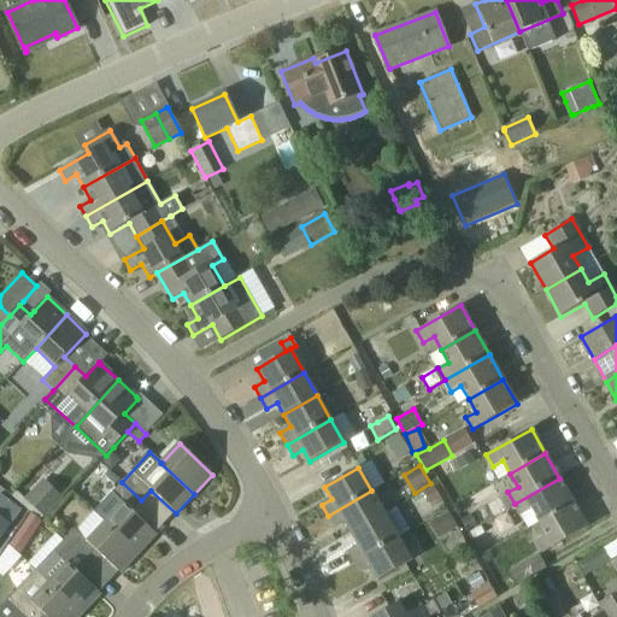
[(539,522),(574,503),(559,479),(515,504),(522,516),(532,510),(539,522)]
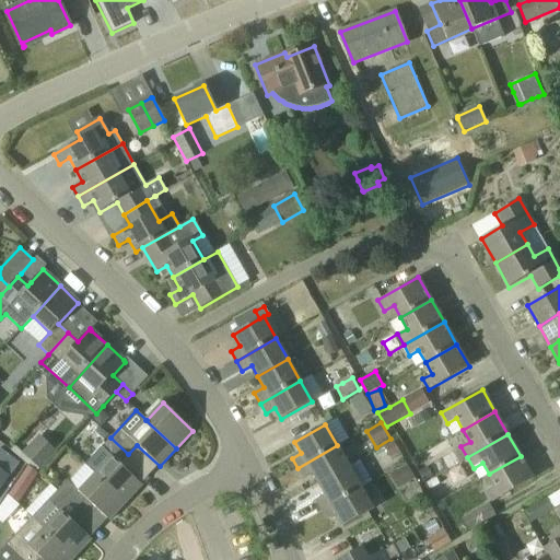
[(119,464),(128,454),(111,438),(101,447),(112,457),(95,475),(125,503),(142,485),(119,464)]
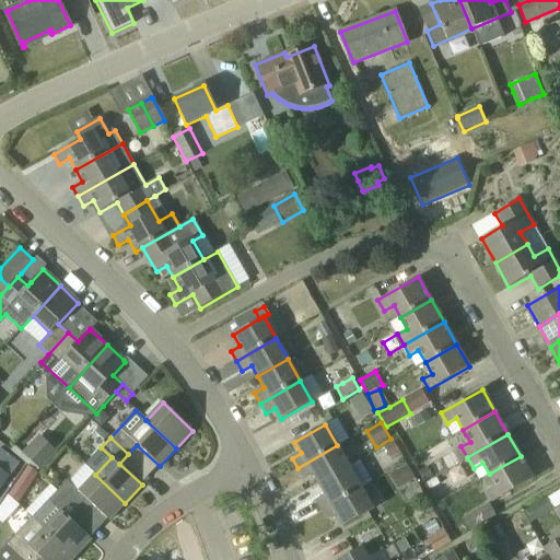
[(22,453),(38,469),(39,470),(53,457),(34,440),(22,453)]
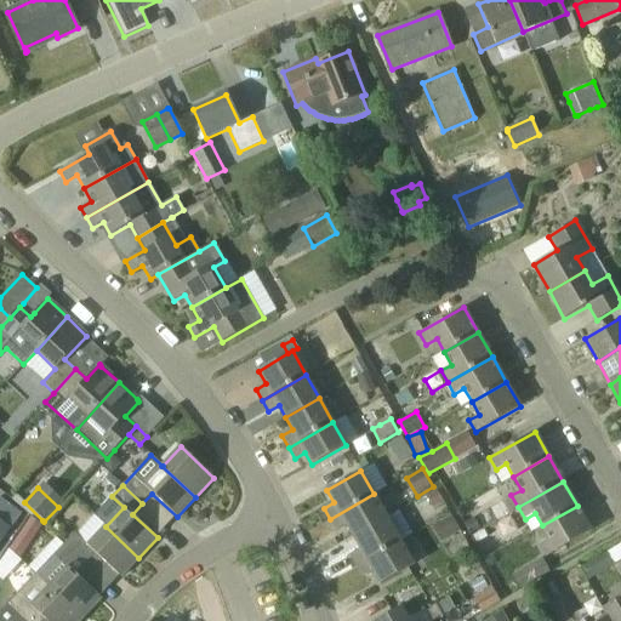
[(353,537),(387,518),(374,494),(330,519),(336,530),(347,525),(353,537)]
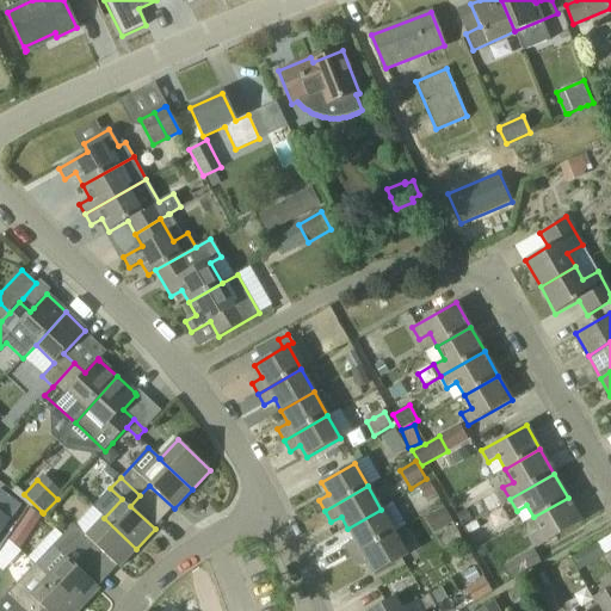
[(0,489),(0,535),(22,506),(0,489)]
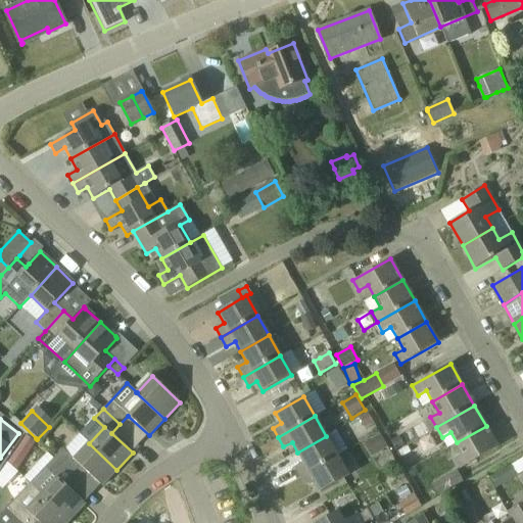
[(497,446),(486,426),(457,442),(463,454),(455,459),(460,468),(497,446)]
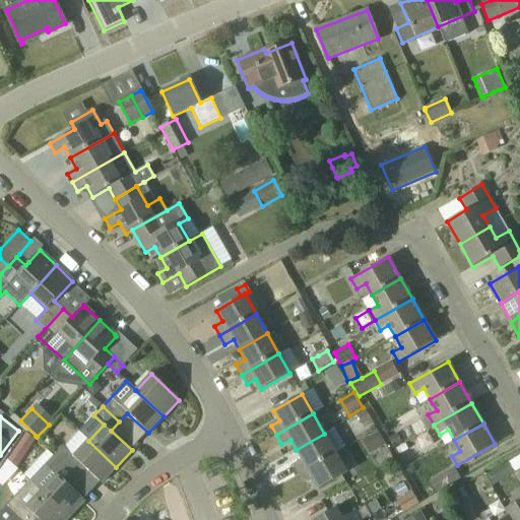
[(361,441),(368,454),(384,445),(376,432),(361,441)]
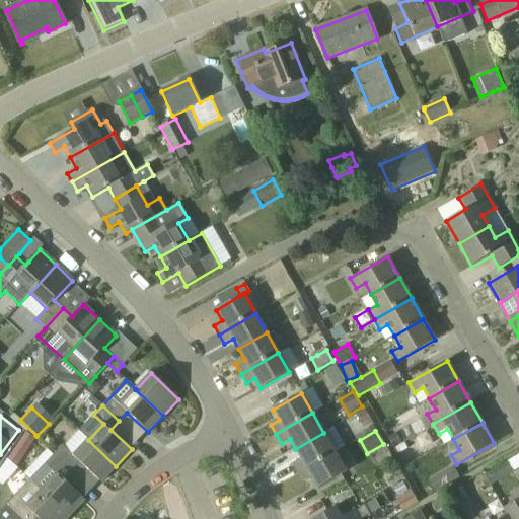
[(25,433),(18,443),(28,449),(35,439),(25,433)]
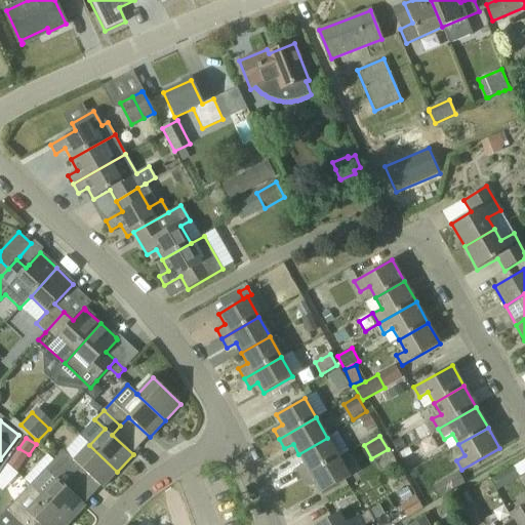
[(301,479),(338,457),(327,438),(298,454),(305,465),(295,469),(301,479)]
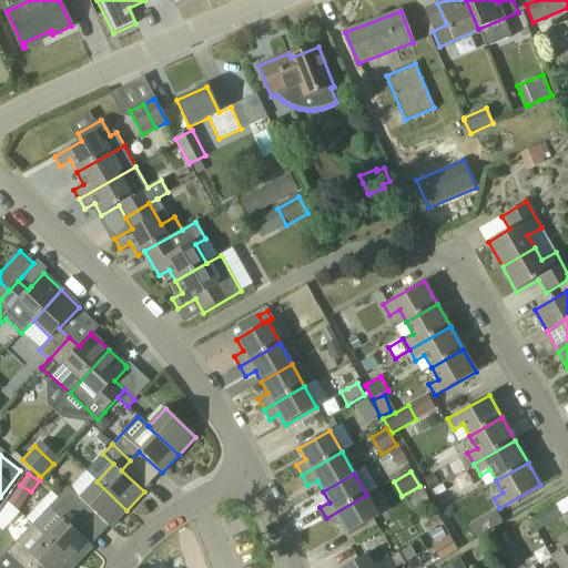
[(110,528),(127,510),(97,482),(80,499),(68,487),(59,497),(82,519),(91,509),(110,528)]
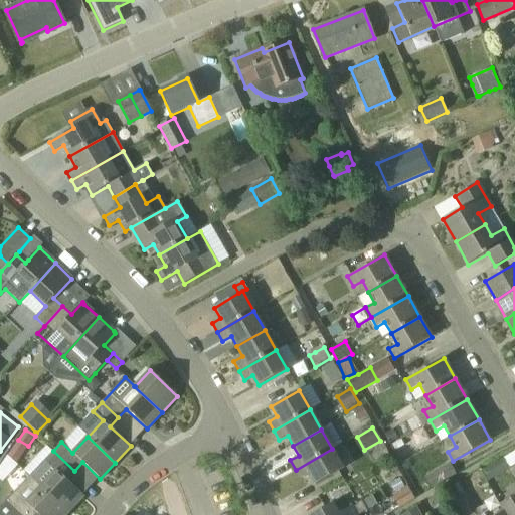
[(332,449),(296,470),(301,479),(309,474),(315,485),(355,462),(345,442),(332,449)]
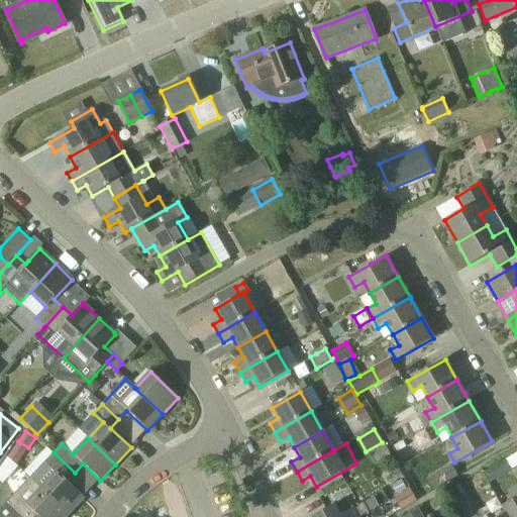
[(54,452),(29,478),(69,514),(84,498),(66,481),(75,473),(54,452)]
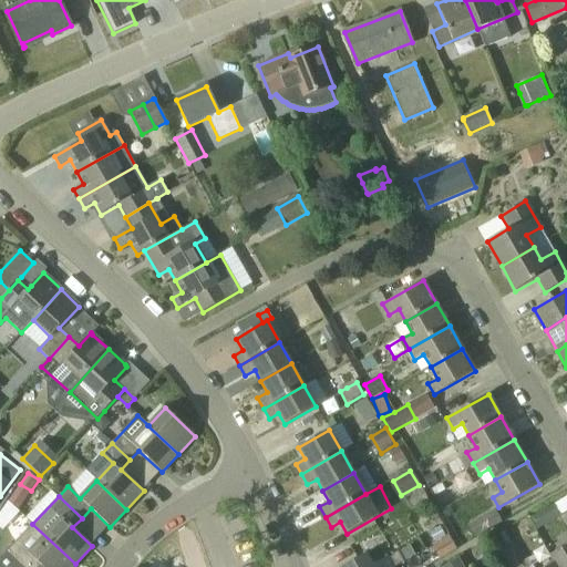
[(554,504),(532,517),(538,528),(560,516),(560,515),(554,504)]
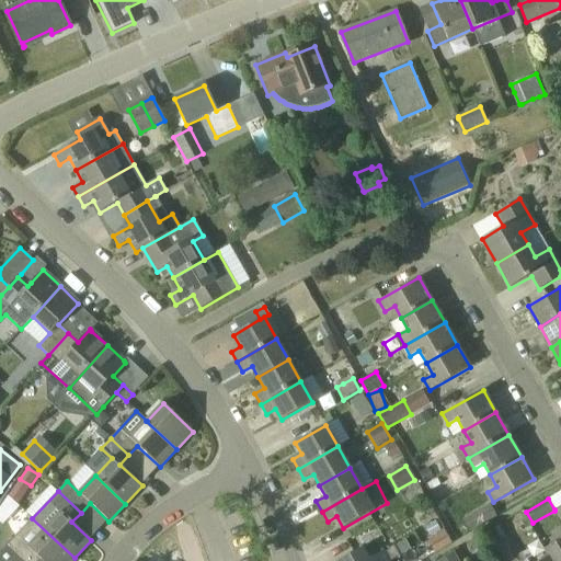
[(474,513),(462,519),(470,531),(482,525),(474,513)]
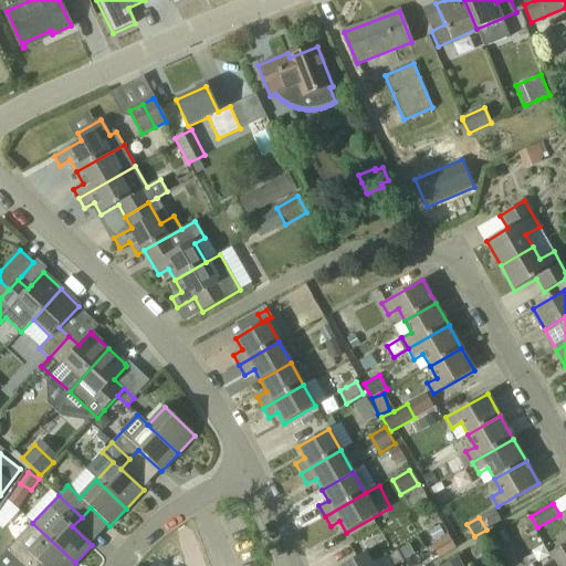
[(71,565),(75,563),(32,523),(6,552),(21,565),(71,565)]
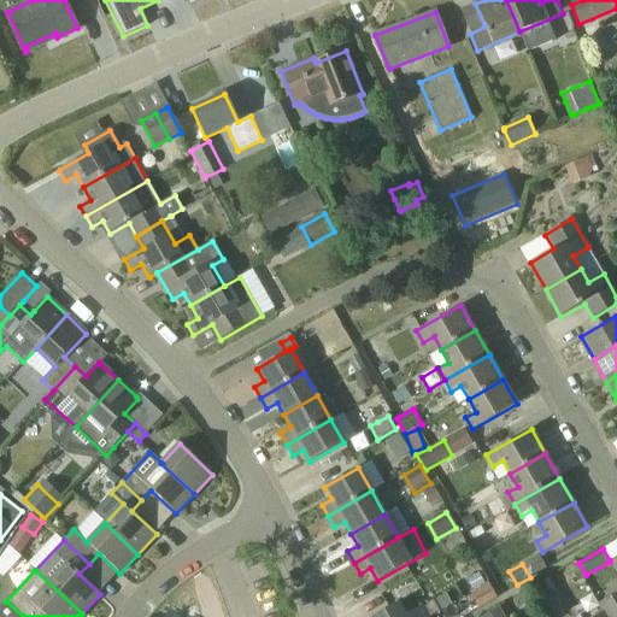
[(475,606),(492,600),(486,585),(469,592),(475,606)]
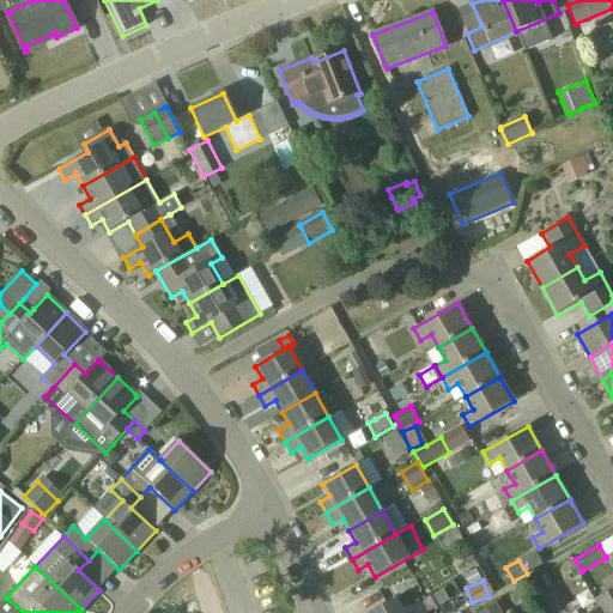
[(519,587),(505,595),(511,606),(525,598),(519,587)]
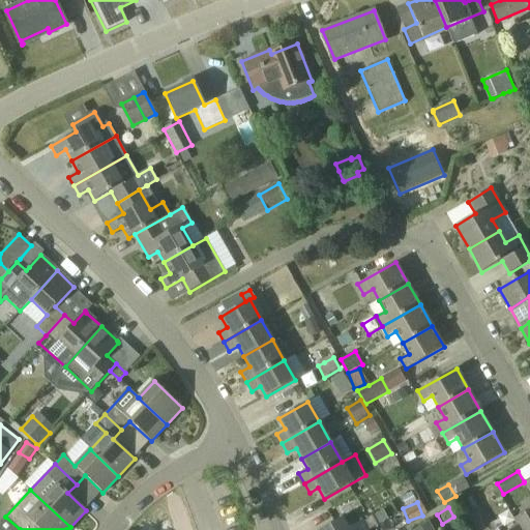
[(529,529),(529,509),(513,520),(518,526),(518,525),(521,529),(529,529)]
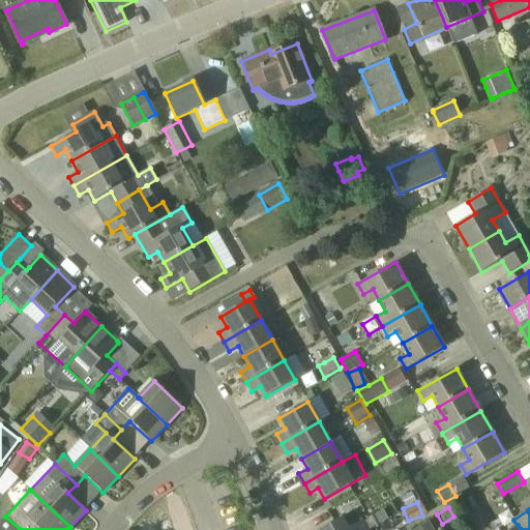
[(369,529),(377,525),(372,516),(367,519),(369,520),(363,523),(362,521),(349,528),(343,518),(320,529),(369,529)]
